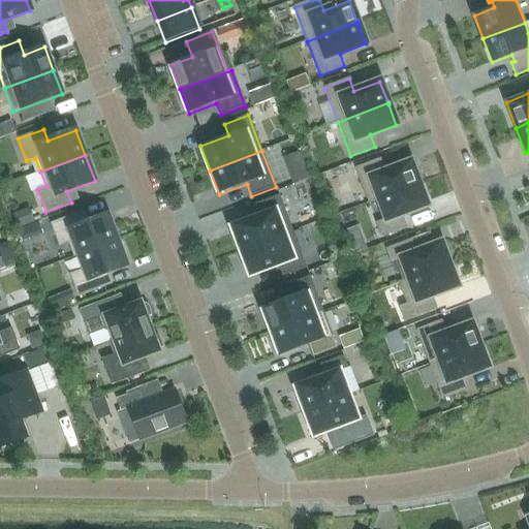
[(384,172),(379,159),(355,168),(369,204),(378,200),(378,199),(418,184),(418,182),(417,183),(417,181),(421,179),(417,168),(413,169),(410,162),(384,172)]
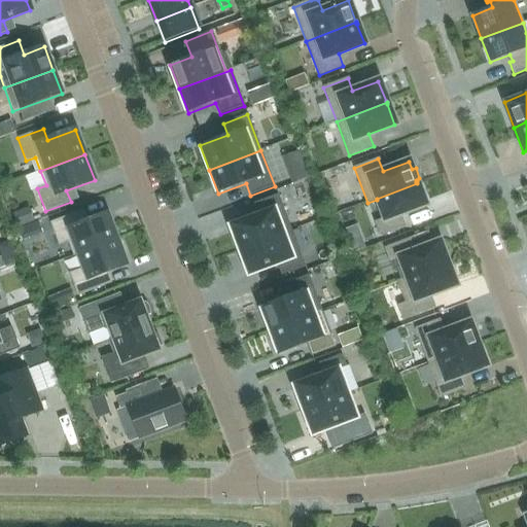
[(482,197),(498,188),(493,179),(477,186),(482,197)]
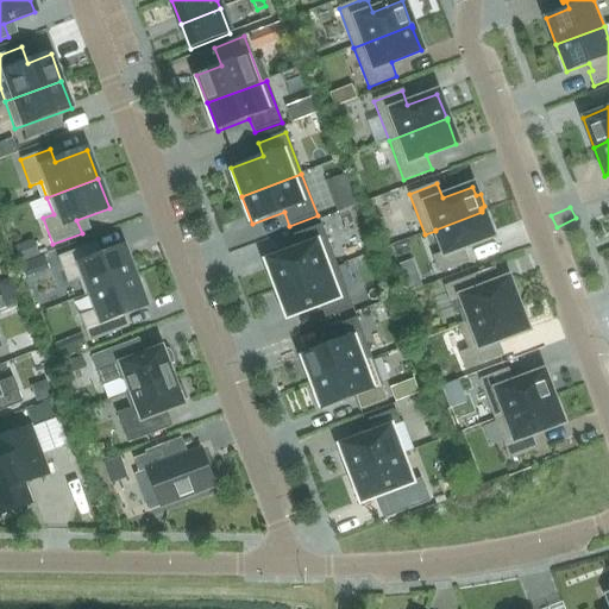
[(483,213),(482,212),(435,230),(435,231),(444,253),(433,257),(439,272),(466,263),(462,249),(491,237),(482,213),(483,213)]
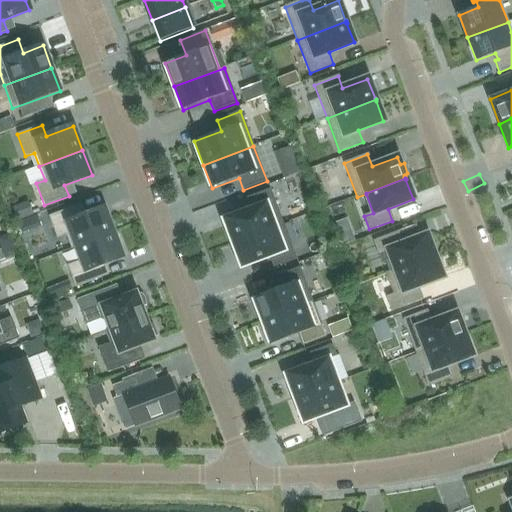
[(246,198),(250,210),(224,220),(233,243),(283,224),(270,189),(246,198)]
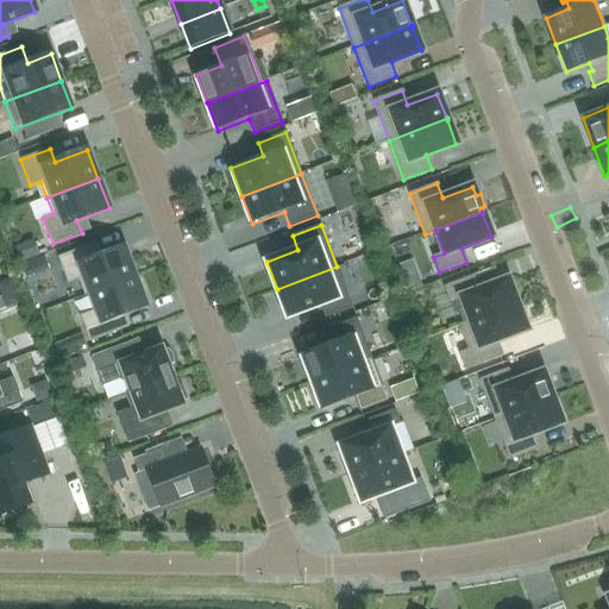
[(88,246),(57,258),(67,284),(77,280),(85,296),(89,295),(89,294),(135,277),(124,248),(93,259),(88,246)]
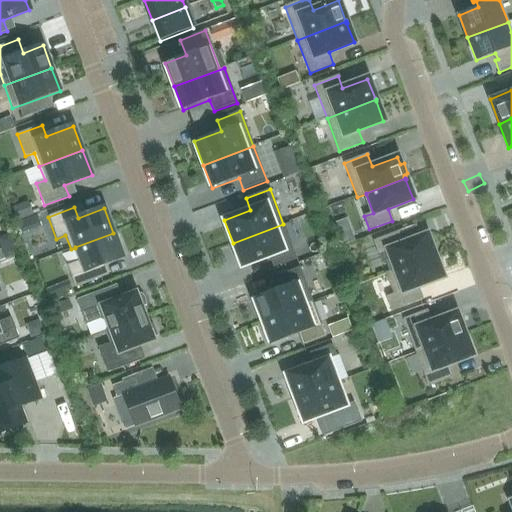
[(296,259),(283,224),(233,243),(241,266),(268,256),(272,268),(296,259)]
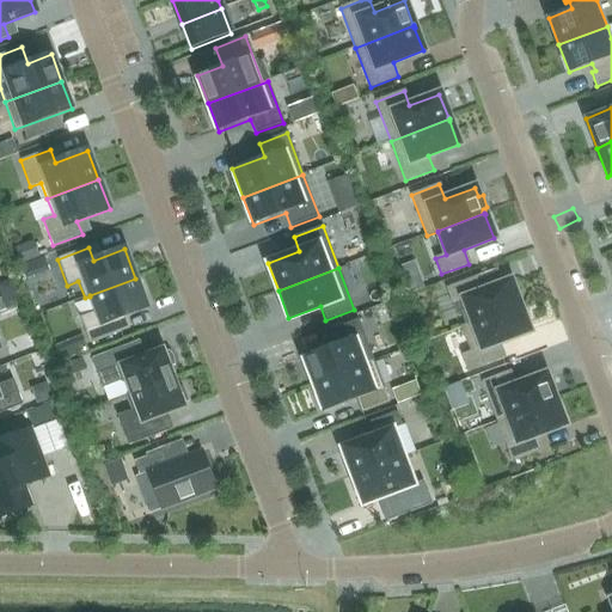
[(135,279),(90,295),(90,297),(96,312),(80,318),(90,344),(121,332),(115,319),(147,307),(135,279)]
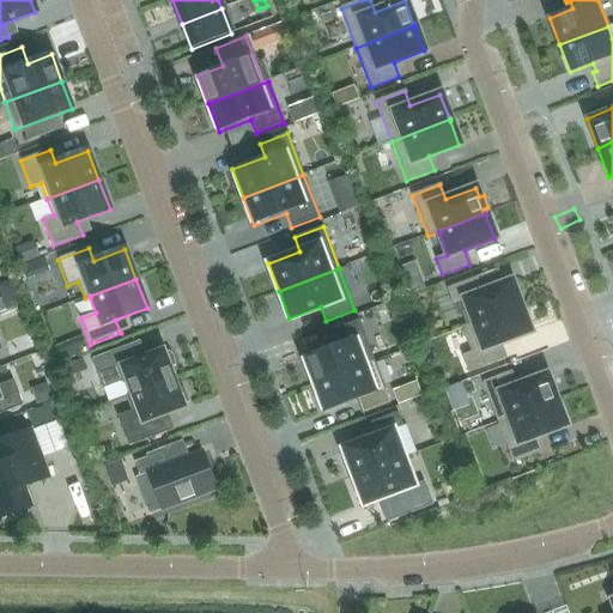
[(447,289),(456,314),(468,310),(473,323),(473,325),(521,307),(520,305),(510,281),(480,292),(475,279),(447,289)]
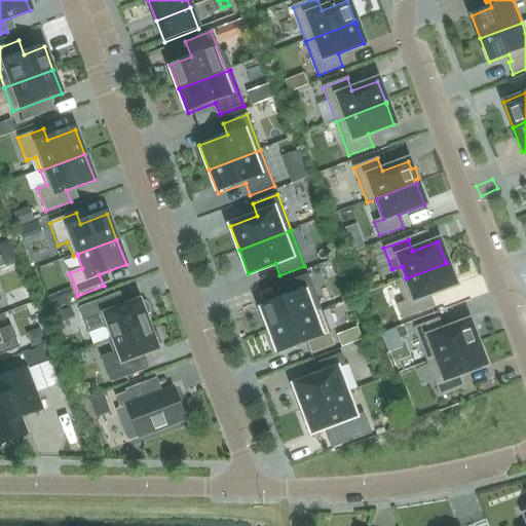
[(447,265),(447,263),(406,278),(406,277),(397,282),(404,303),(397,305),(402,320),(434,307),(428,295),(454,285),(447,265)]
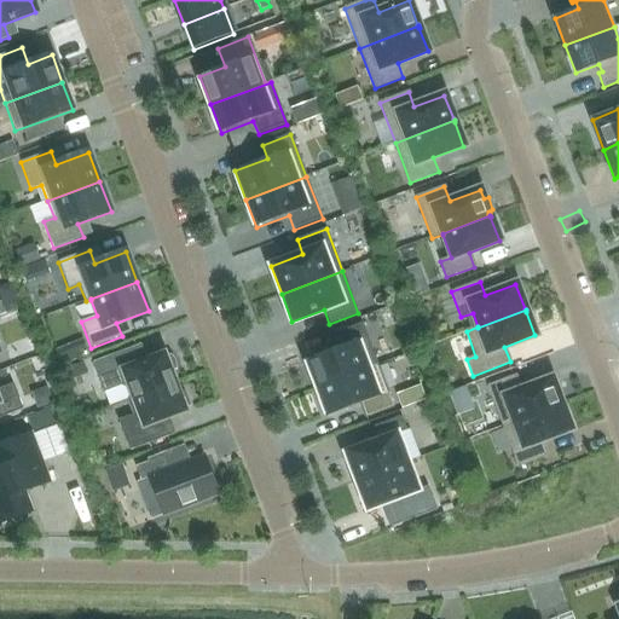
[(306,360),(317,388),(377,365),(362,323),(334,334),(339,348),(306,360)]
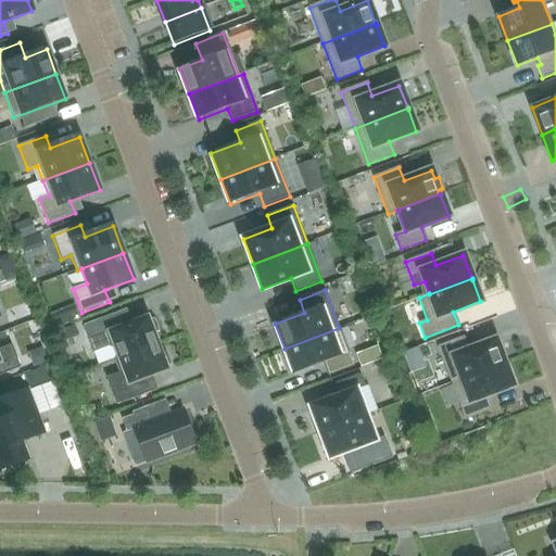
[(148,317),(130,324),(126,310),(83,326),(93,353),(109,348),(115,351),(117,357),(114,359),(114,361),(158,343),(154,333),(158,332),(158,325),(153,319),(149,320),(148,317)]
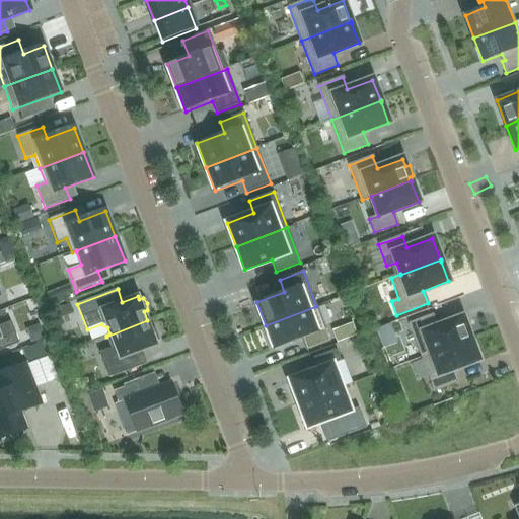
[(330,342),(316,306),(266,325),(275,349),(302,339),(306,351),(330,342)]
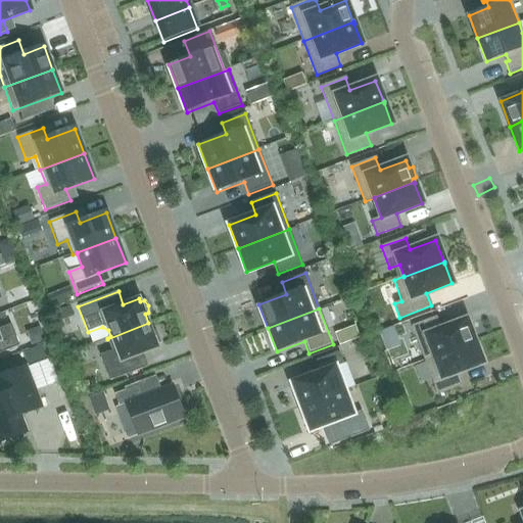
[(424,361),(474,341),(474,340),(473,340),(466,320),(440,330),(435,318),(412,327),(424,361)]
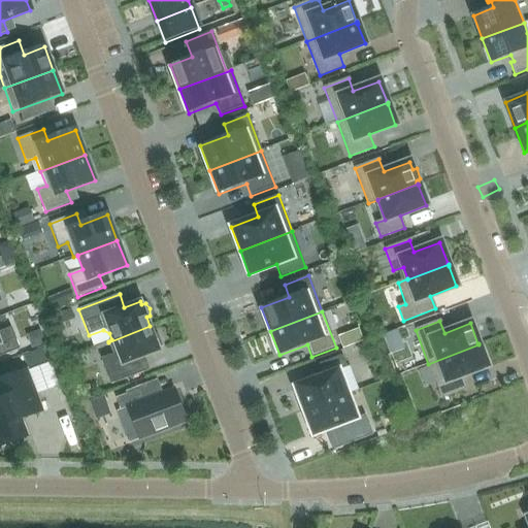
[(157,334),(154,335),(150,326),(108,342),(112,354),(100,359),(110,385),(141,373),(136,360),(159,352),(158,349),(162,347),(157,334)]
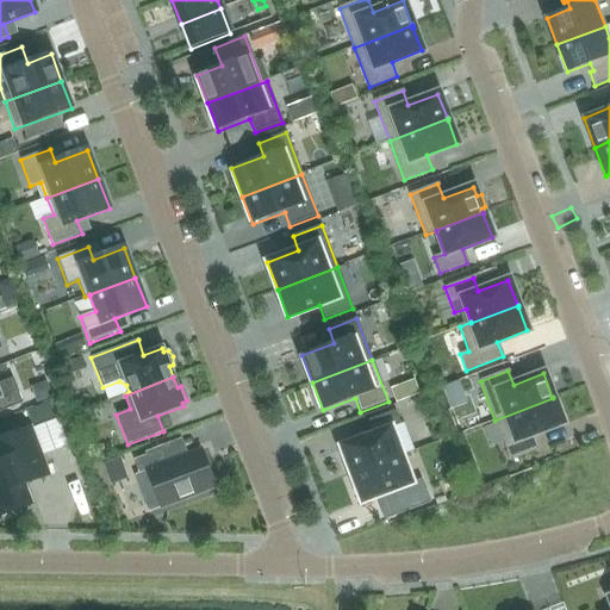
[(0,411),(22,404),(13,379),(0,383),(0,411)]
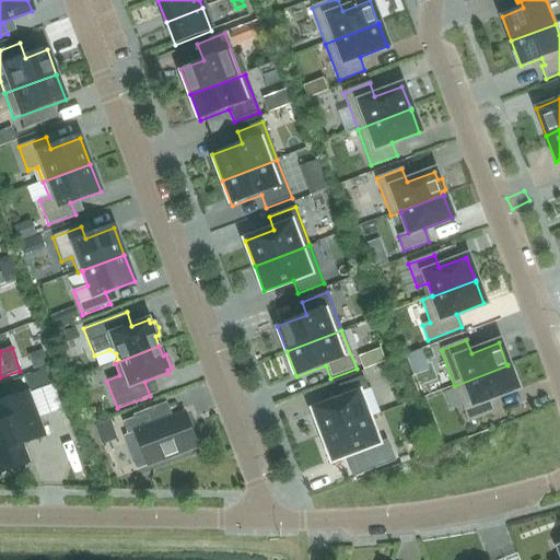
[(509,368),(508,365),(454,386),(468,422),(493,412),(489,399),(516,389),(508,368),(509,368)]
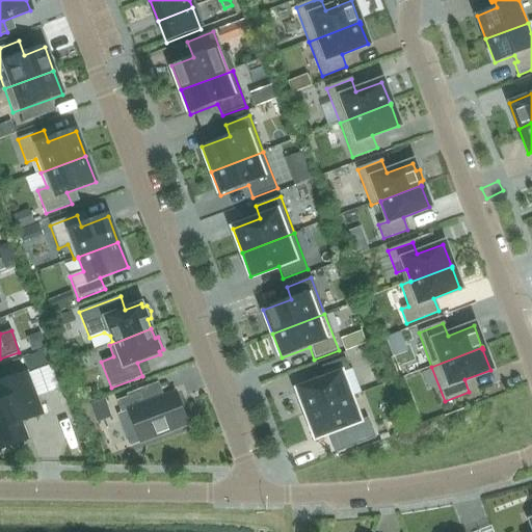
[(297,390),(306,413),(302,414),(303,415),(349,398),(340,374),(349,370),(345,357),(320,367),(324,379),(297,390)]
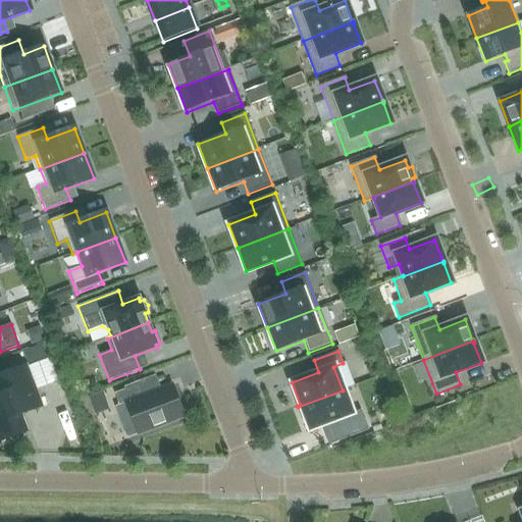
[(21,441),(23,435),(22,432),(25,431),(19,415),(40,407),(24,366),(0,375),(0,389),(2,395),(0,395),(0,440),(9,437),(11,440),(16,444),(21,441)]
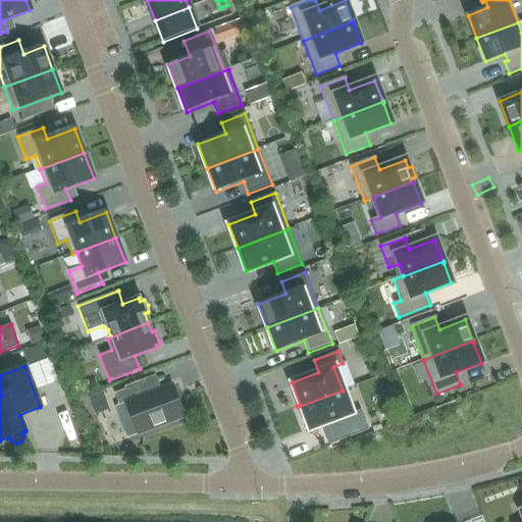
[(138,434),(184,417),(171,385),(141,397),(137,385),(114,394),(118,406),(126,404),(138,434)]
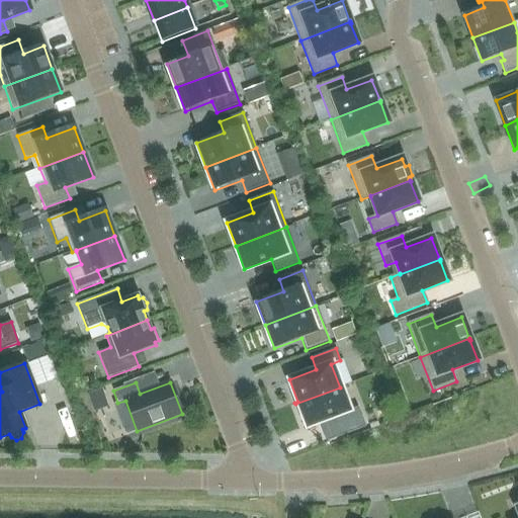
[(348,411),(340,387),(295,404),(304,428),(334,416),(338,428),(362,419),(357,407),(348,411)]
